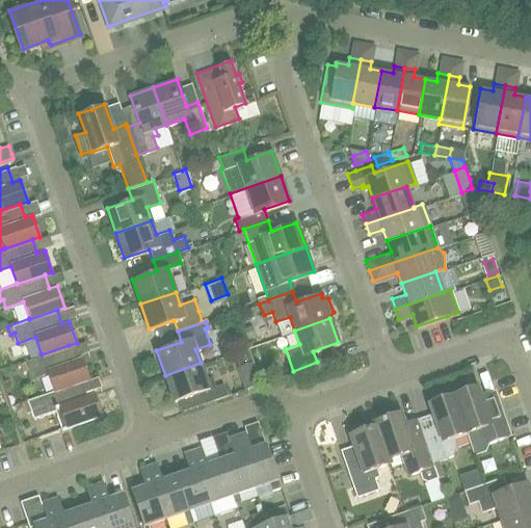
[(212,323),(213,345),(232,344),(231,322),(212,323)]
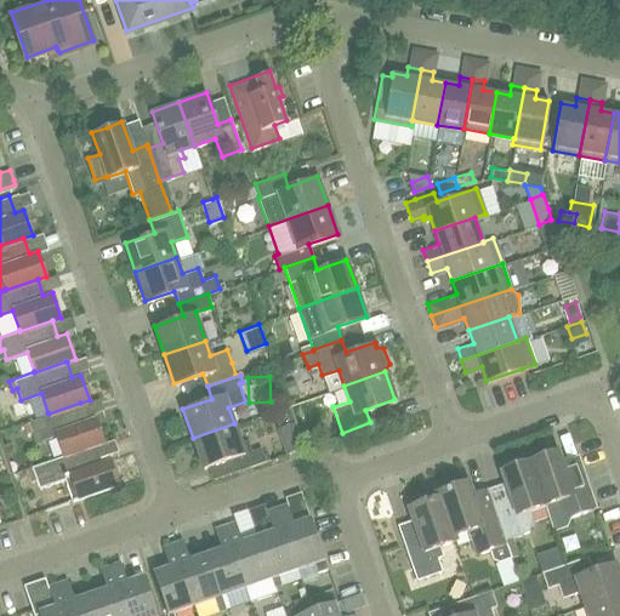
[(295,391),(291,378),(282,382),(285,394),(295,391)]
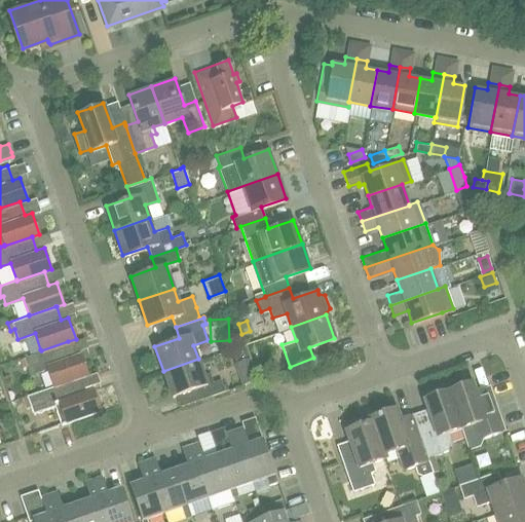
[(73,355),(68,341),(41,350),(40,349),(19,358),(22,366),(27,365),(30,374),(46,368),(52,384),(52,385),(80,376),(88,374),(80,352),(73,355)]
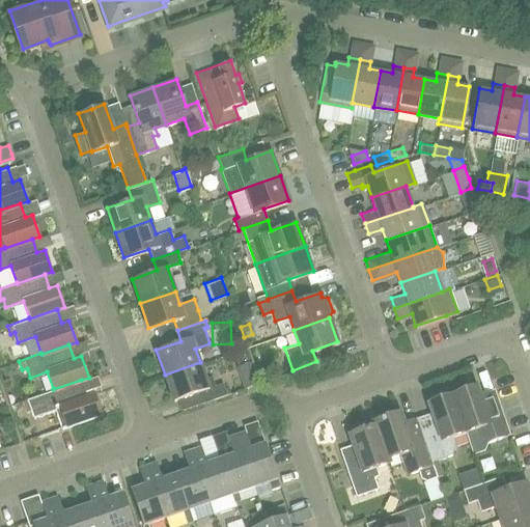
[(252,360),(239,365),(246,386),(259,382),(252,360)]
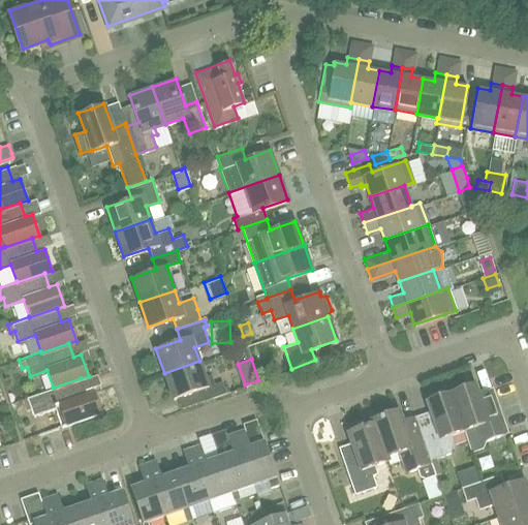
[(211,374),(205,376),(199,361),(164,373),(173,397),(197,389),(202,400),(225,392),(221,380),(214,382),(211,374)]
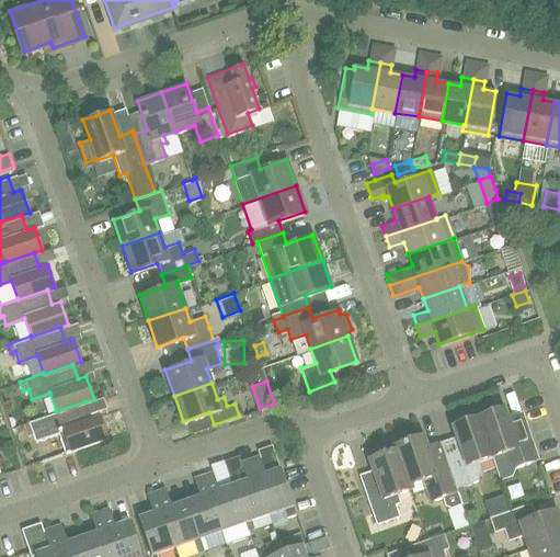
[(91,416),(86,401),(56,411),(56,410),(23,422),(27,434),(32,432),(35,440),(58,432),(65,451),(72,448),(106,436),(99,413),(91,416)]
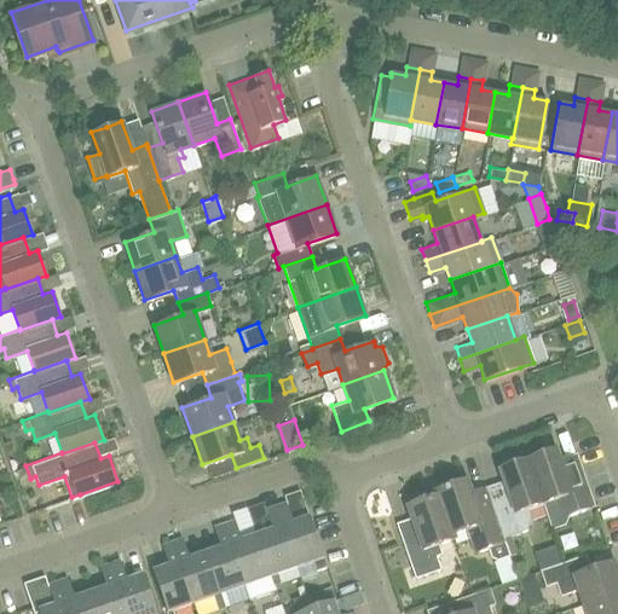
[(576,451),(559,457),(555,449),(554,449),(553,446),(549,445),(536,450),(535,452),(535,455),(526,458),(542,502),(555,497),(561,516),(593,505),(576,451)]
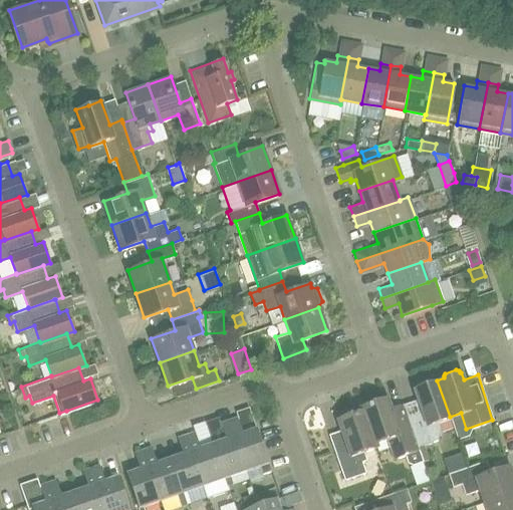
[(450,417),(437,380),(431,383),(430,380),(428,379),(416,384),(415,386),(416,388),(414,389),(422,414),(408,418),(418,445),(438,438),(440,427),(438,421),(450,417)]
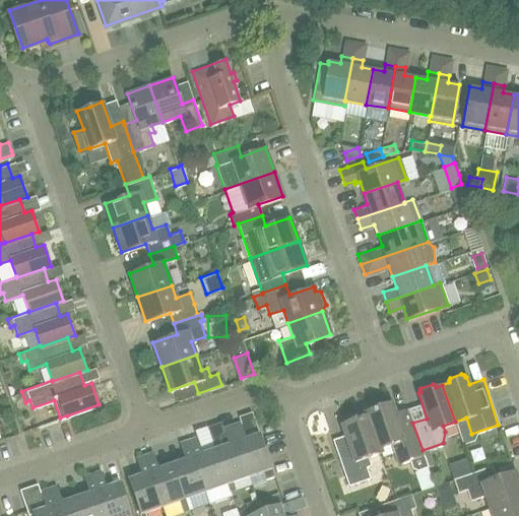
[(399,428),(390,402),(365,411),(367,415),(378,448),(379,447),(390,443),(393,452),(398,450),(402,461),(409,458),(412,466),(417,468),(427,465),(423,450),(412,423),(399,428)]
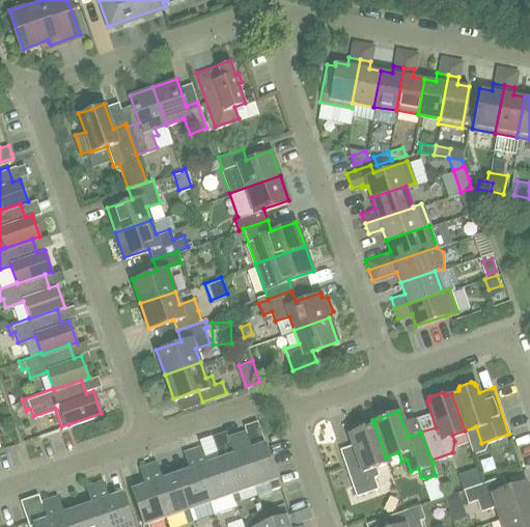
[(374,424),(350,433),(358,459),(344,463),(356,495),(378,487),(373,475),(379,474),(375,465),(388,461),(387,456),(386,458),(374,424)]
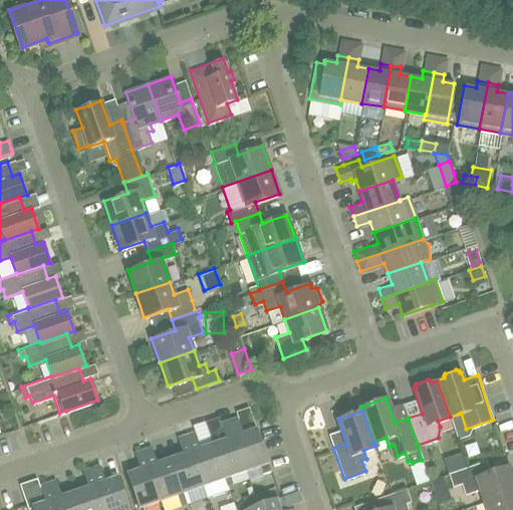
[(228,419),(246,469),(262,463),(265,471),(270,469),(256,428),(242,432),(236,416),(228,419)]
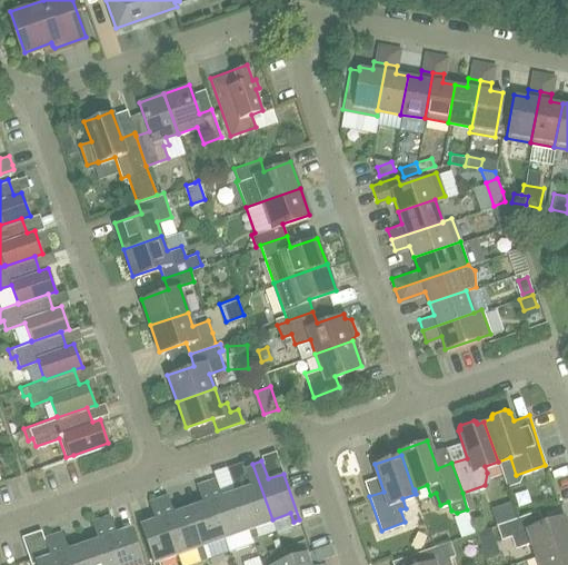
[(272,519),(252,464),(243,466),(250,485),(235,491),(251,536),(257,534),(253,526),(272,519)]
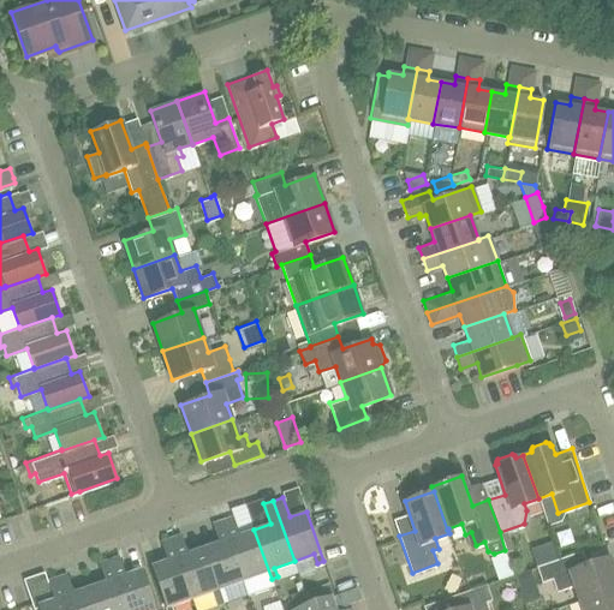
[(272,579),(254,530),(238,534),(231,514),(221,518),(243,579),(263,572),(266,581),(272,579)]
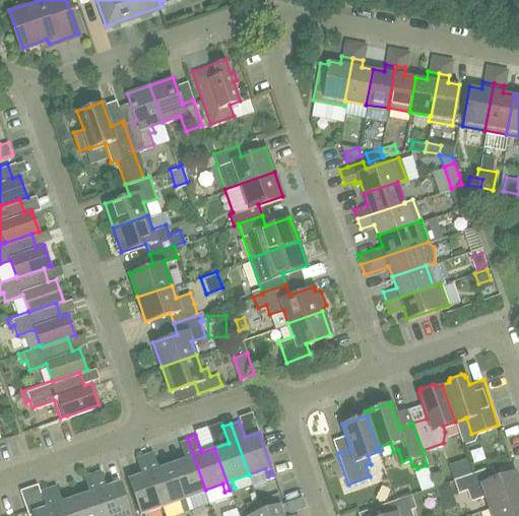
[(205,490),(187,438),(179,441),(185,458),(172,462),(186,505),(191,503),(188,496),(205,490)]
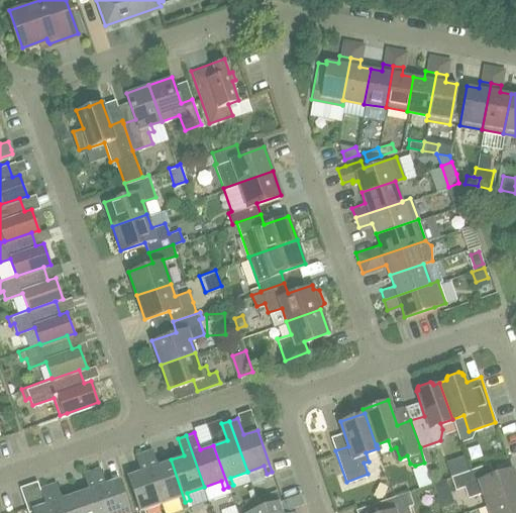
[(185,502),(171,459),(157,465),(150,447),(142,450),(161,502),(178,496),(180,504),(185,502)]
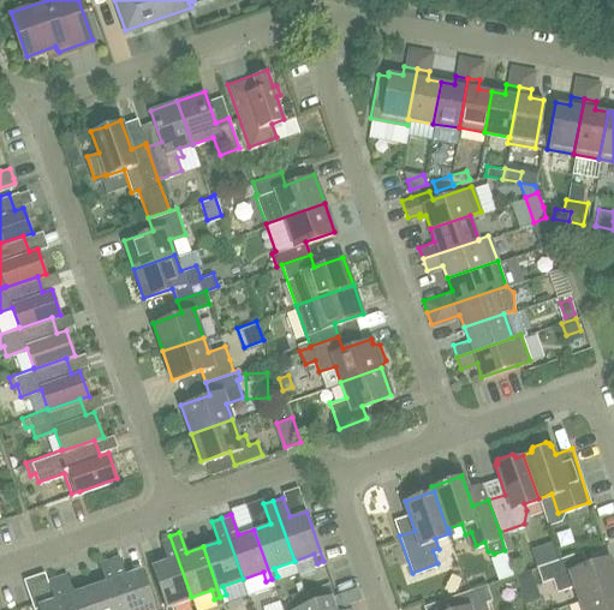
[(191,597),(170,536),(160,539),(167,560),(150,566),(166,609),(173,609),(171,604),(191,597)]
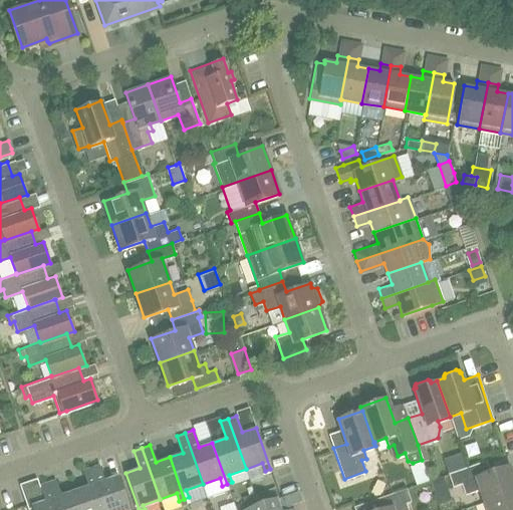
[(512,490),(512,477),(509,465),(485,474),(481,461),(448,473),(452,485),(461,482),(465,493),(479,488),(483,501),(512,490)]
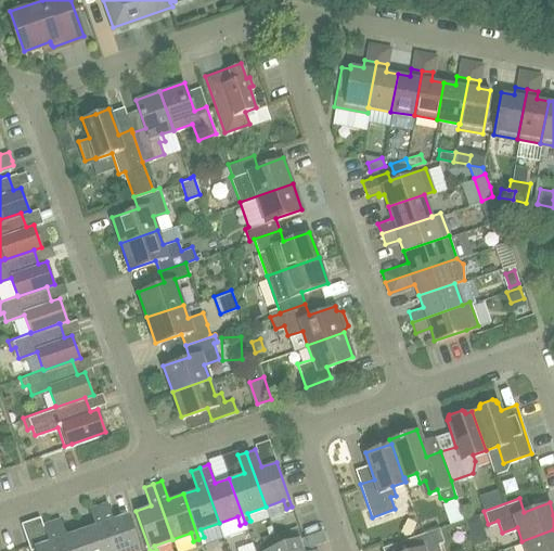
[(140,550),(128,513),(113,519),(106,500),(98,503),(114,550),(140,550)]
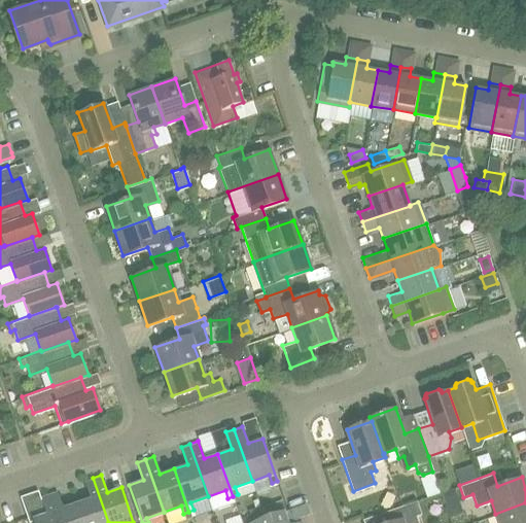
[(108,522),(93,478),(84,481),(90,497),(76,502),(82,522),(108,522)]
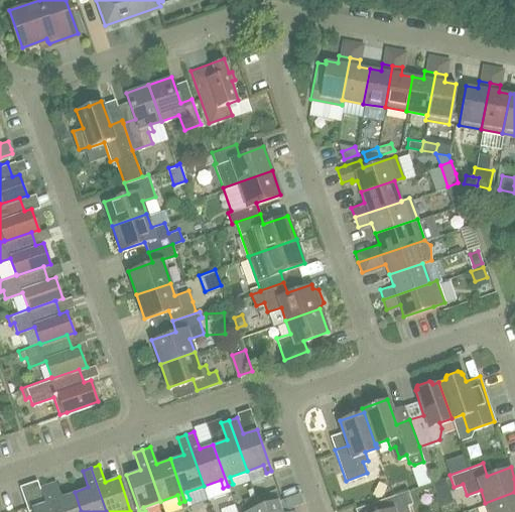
[(442,492),(445,485),(443,478),(431,483),(435,494),(442,492)]
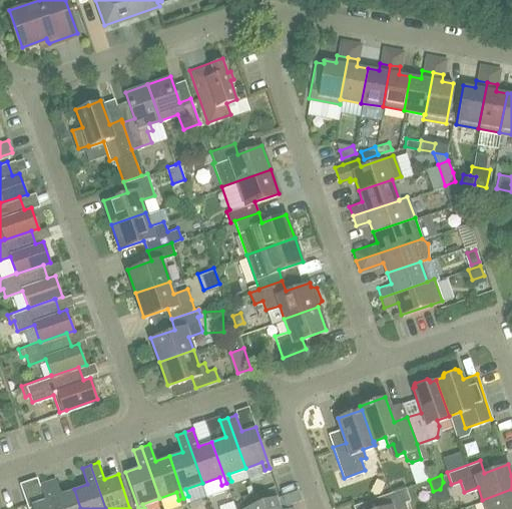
[(80,508),(74,489),(61,494),(55,477),(47,480),(56,508),(80,508)]
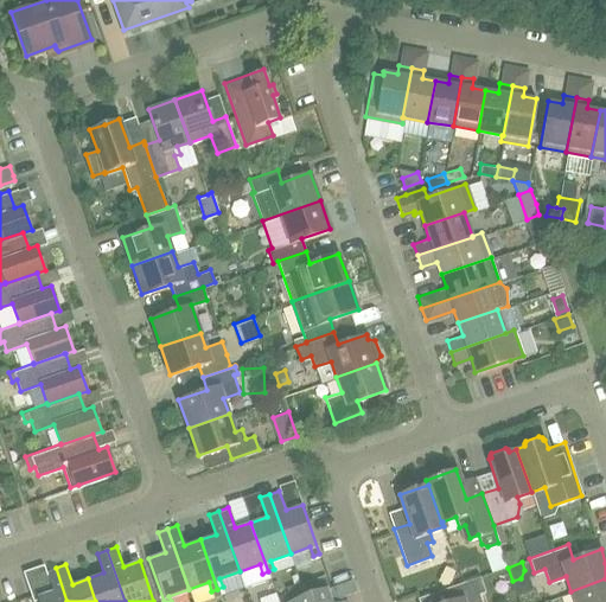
[(67,601),(56,568),(46,571),(52,590),(36,596),(38,601),(67,601)]
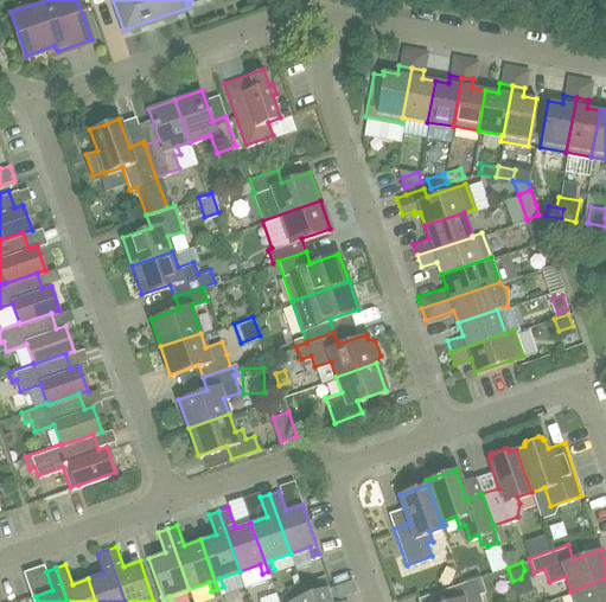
[(325,572),(313,577),(318,590),(326,587),(330,586),(325,572)]
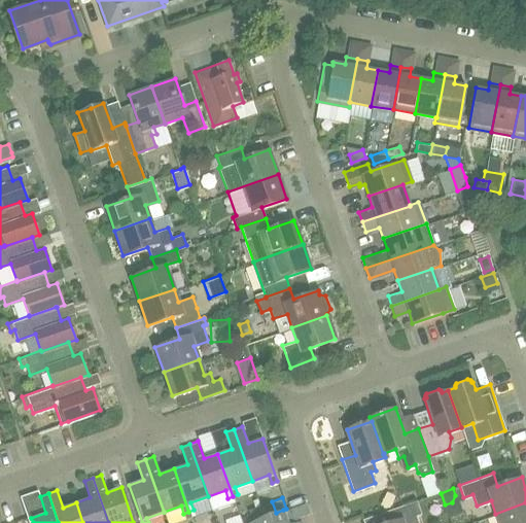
[(418,522),(416,514),(420,513),(416,499),(387,510),(391,522),(388,522),(418,522)]
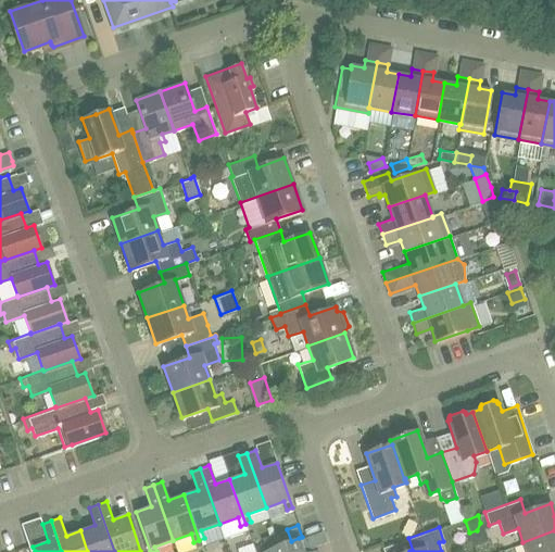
[(554,551),(554,530),(522,542),(526,551),(554,551)]
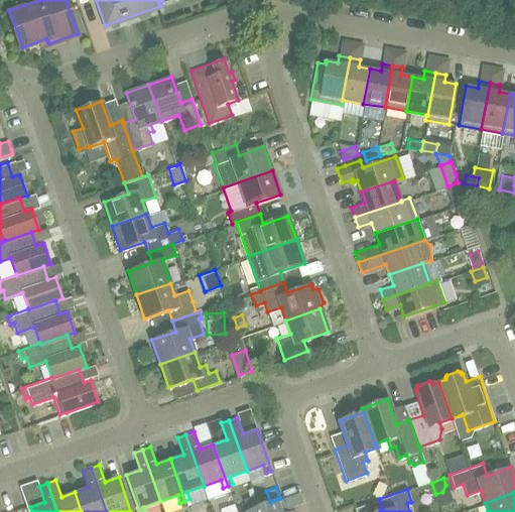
[(243,511),(294,511),(294,509),(284,511),(281,511),(277,499),(270,502),(243,511)]
